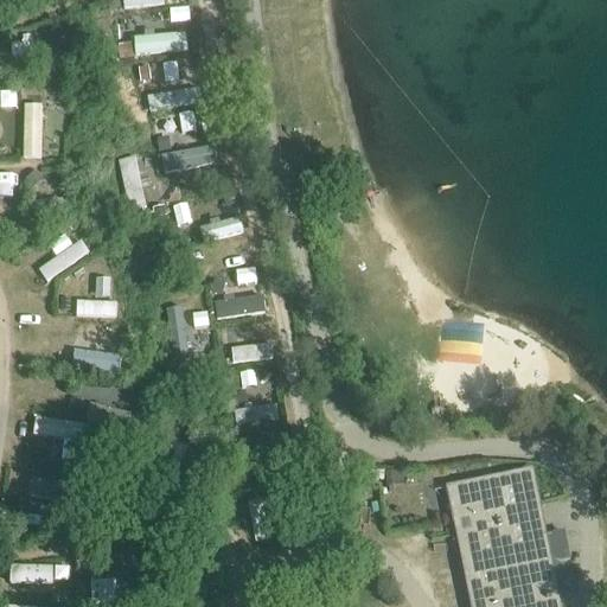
[(171,8),(172,24),(191,21),(190,7),(171,8)]
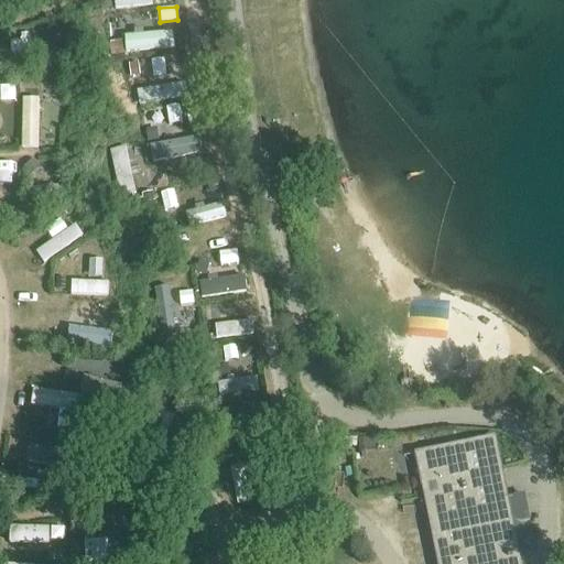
[(126,33),(127,51),(175,49),(175,31),(126,33)]
